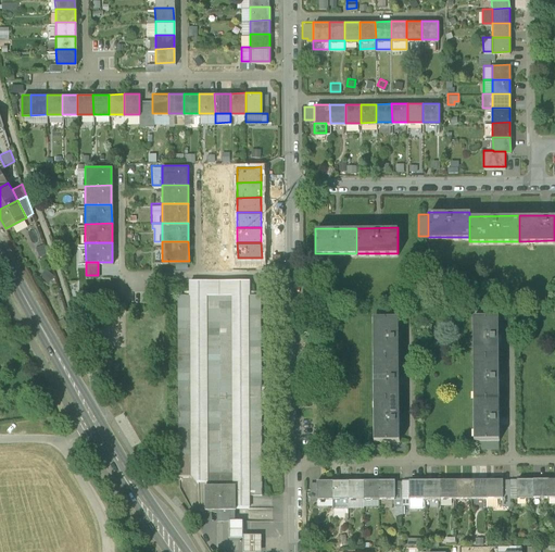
[(261,386),(261,293),(253,293),(253,289),(248,289),(248,278),(189,278),(189,289),(184,289),(184,293),(177,293),(178,474),(191,474),(197,480),(202,480),(206,480),(206,484),(235,484),(235,506),(248,505),(248,493),(262,492),(261,402),(264,402),(264,386),(261,386)]
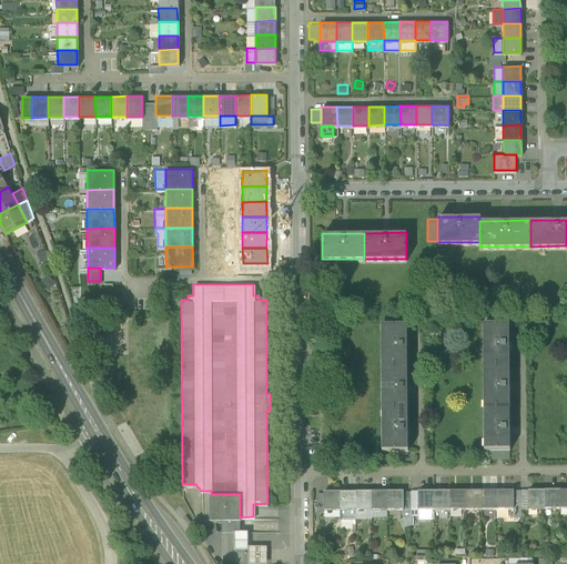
[(381,323),(381,365),(406,365),(406,323),(381,323)]
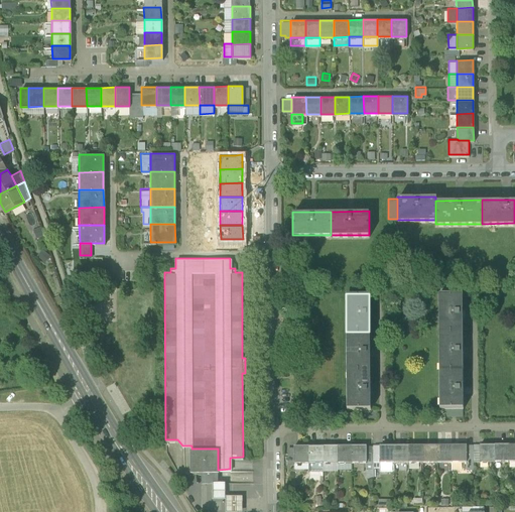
[(438,293),(438,332),(462,332),(462,293),(438,293)]
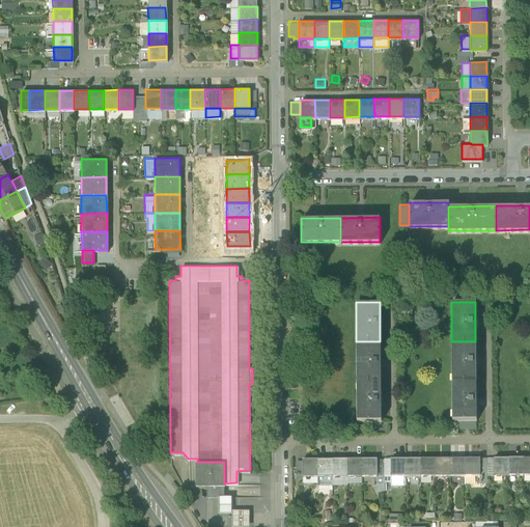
[(356,341),(356,381),(381,381),(380,341),(356,341)]
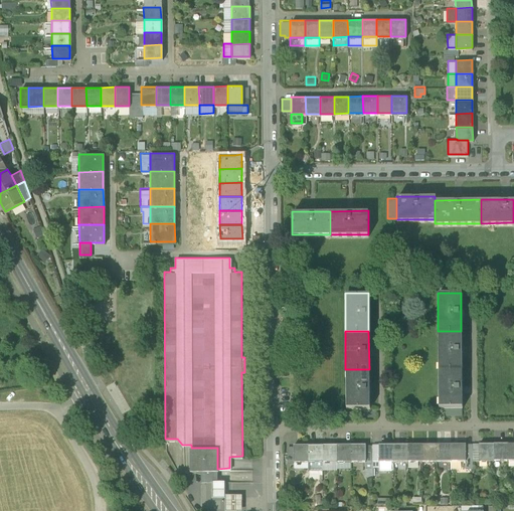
[(461,368),(461,331),(438,331),(438,368),(461,368)]
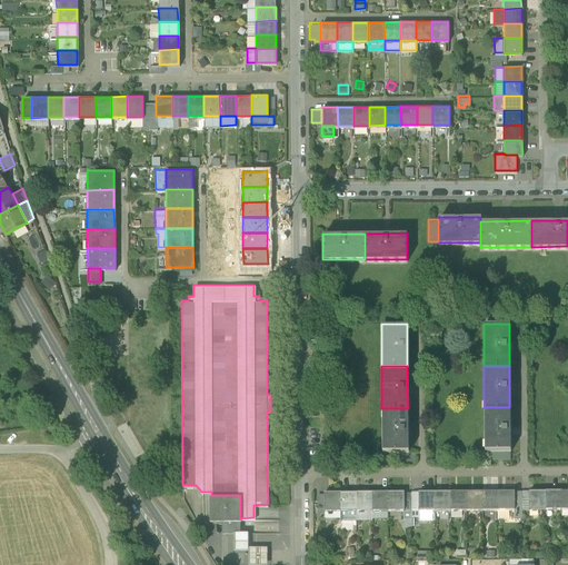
[(510,449),(509,407),(484,407),(485,449),(510,449)]
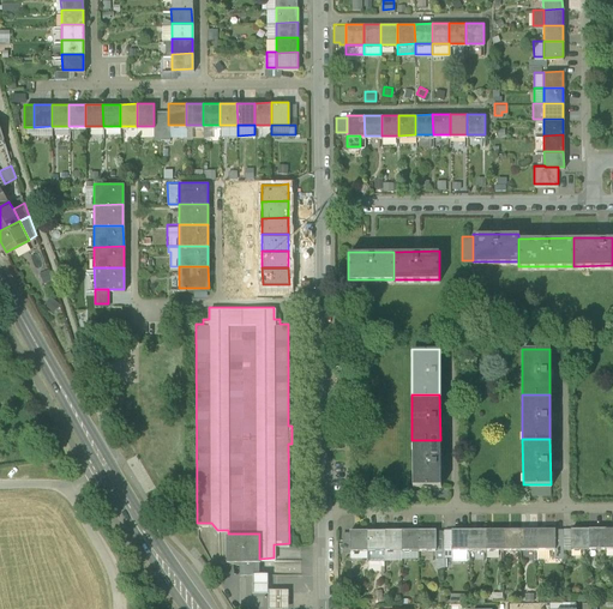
[(440,484),(440,440),(412,440),(413,486),(440,484)]
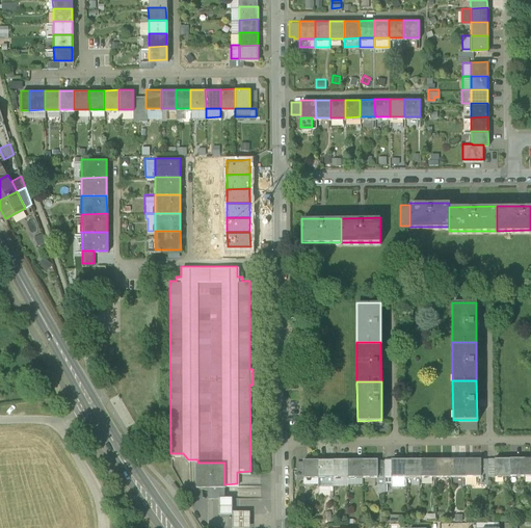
[(494,474),(509,474),(509,456),(494,456),(494,474)]
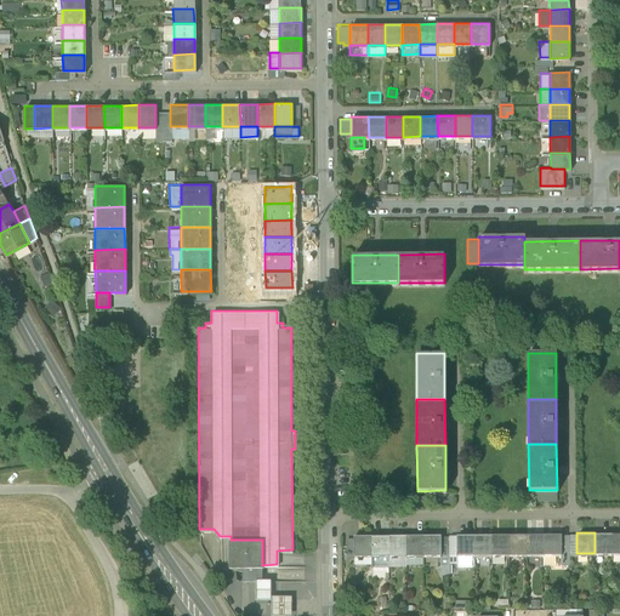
[(595,553),(612,553),(612,532),(595,532),(595,553)]
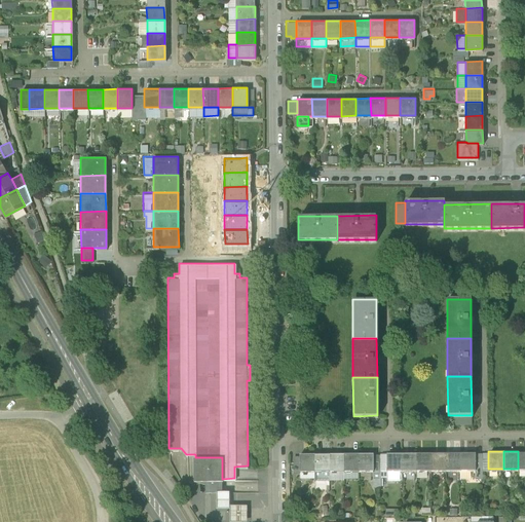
[(343,470),(358,470),(358,452),(343,453),(343,470)]
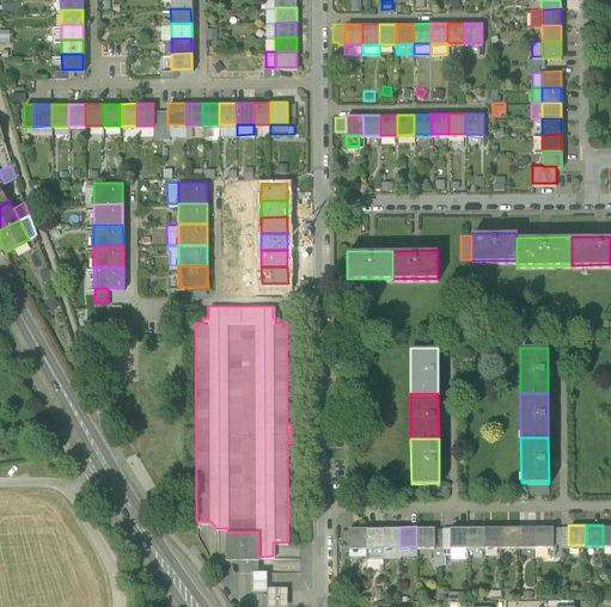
[(434,526),(416,526),(416,546),(434,546),(434,526)]
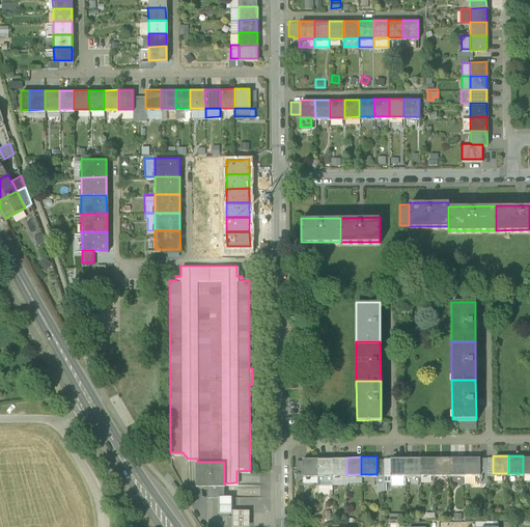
[(406,482),(406,474),(405,456),(390,456),(390,474),(390,480),(390,482),(406,482)]
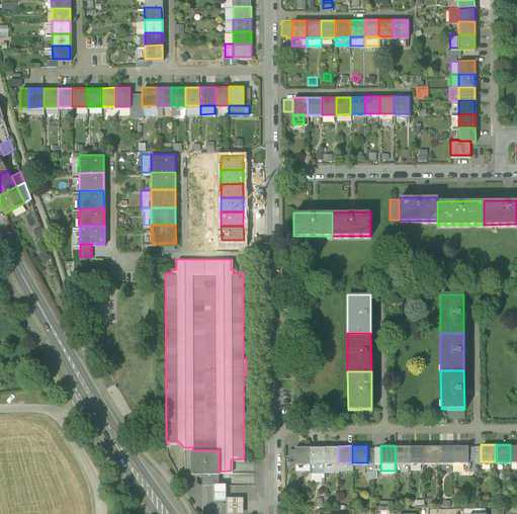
[(396,462),(410,462),(410,445),(395,445),(396,462)]
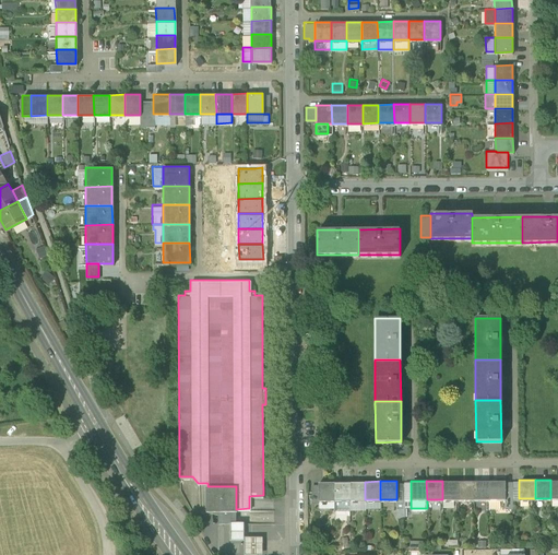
[(442,499),(458,499),(458,481),(442,481),(442,499)]
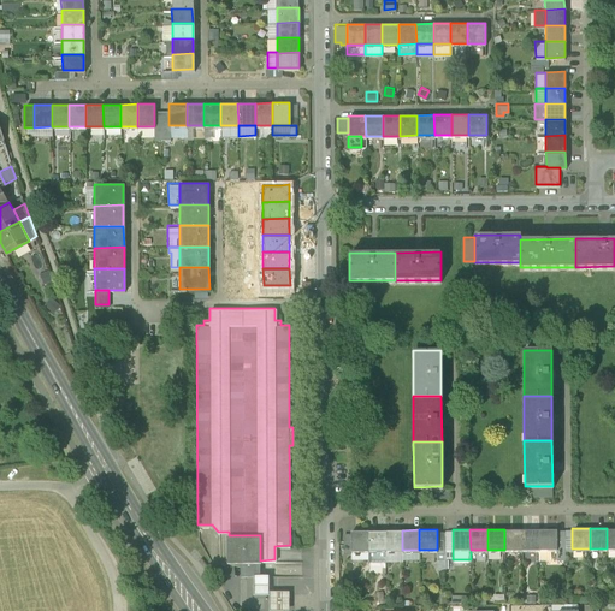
[(504,550),(521,550),(521,529),(504,529),(504,550)]
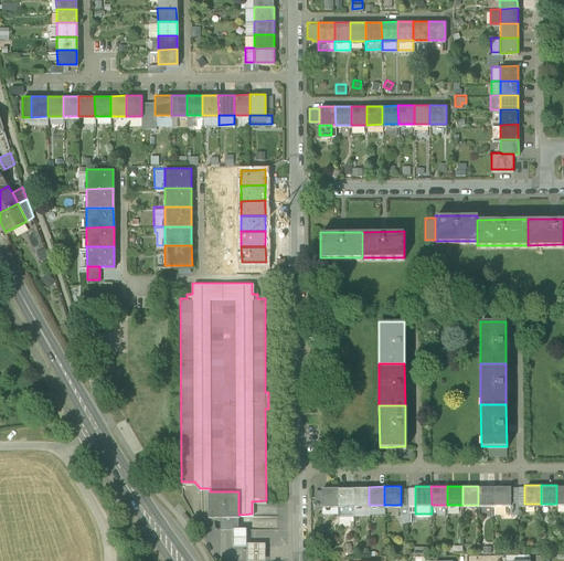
[(478,505),(495,505),(493,486),(478,486),(478,505)]
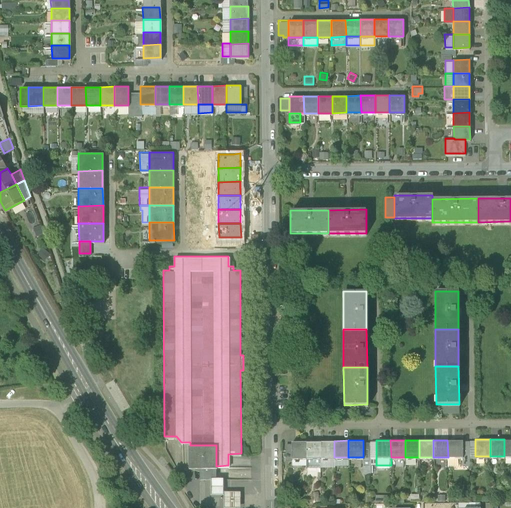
[(462,440),(447,440),(448,457),(462,456),(462,440)]
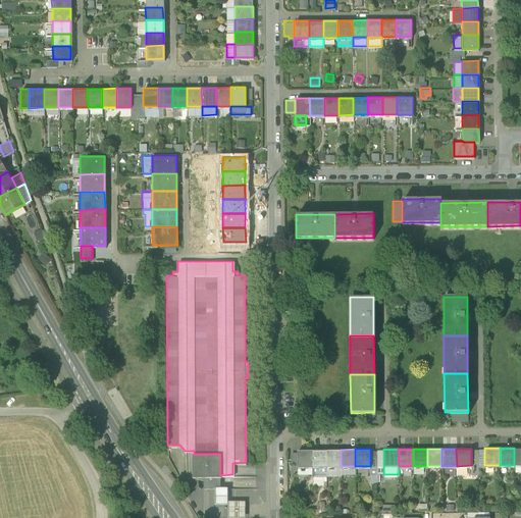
[(297,467),(312,467),(312,450),(297,450),(297,464),(297,467)]
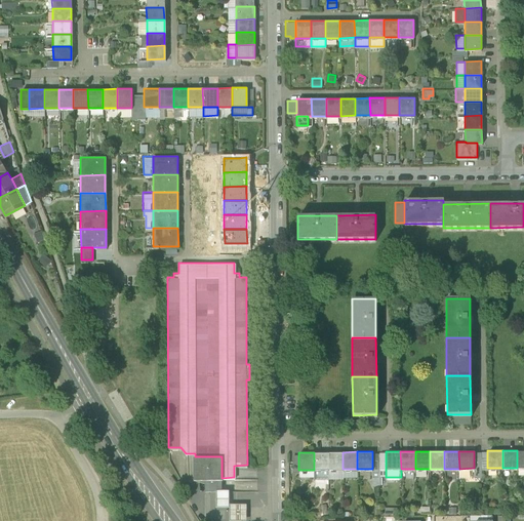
[(314,470),(328,469),(328,452),(314,452),(314,470)]
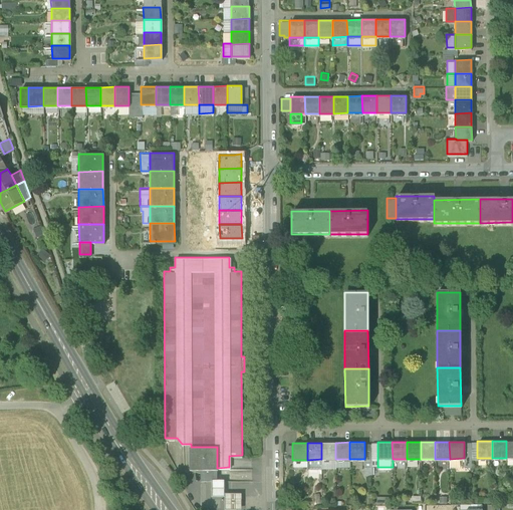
[(321,459),(335,459),(335,443),(321,443),(321,459)]
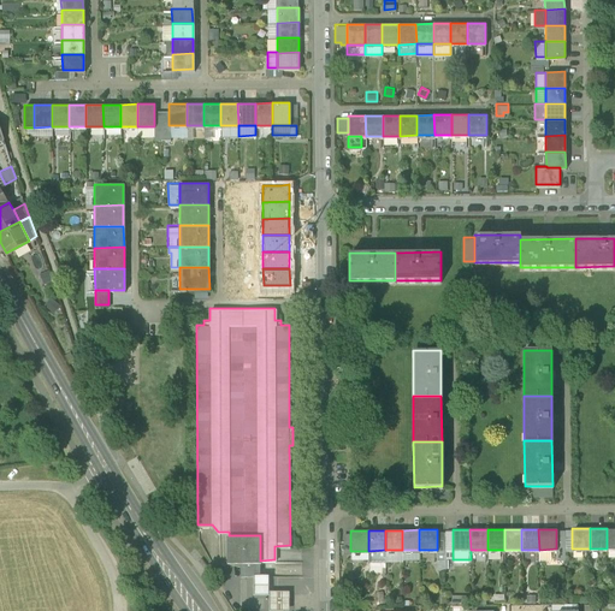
[(260,561),(260,535),(229,535),(228,535),(226,563),(243,563),(258,562),(260,562),(260,561)]
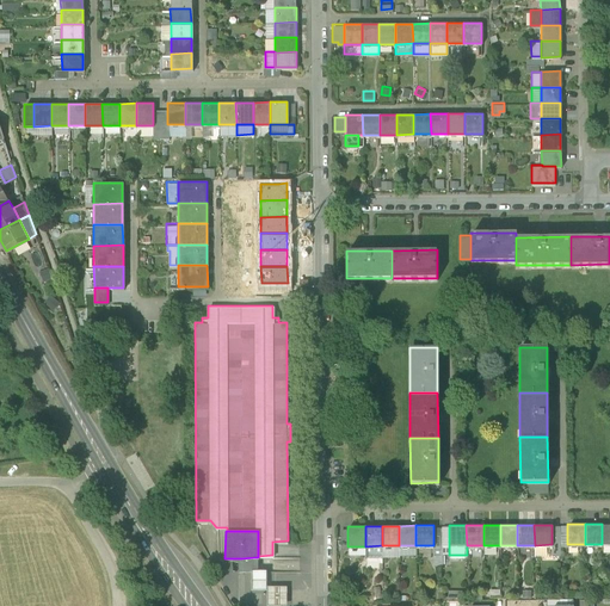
[(272,542),(272,555),(288,556),(288,549),(288,540),(272,542)]
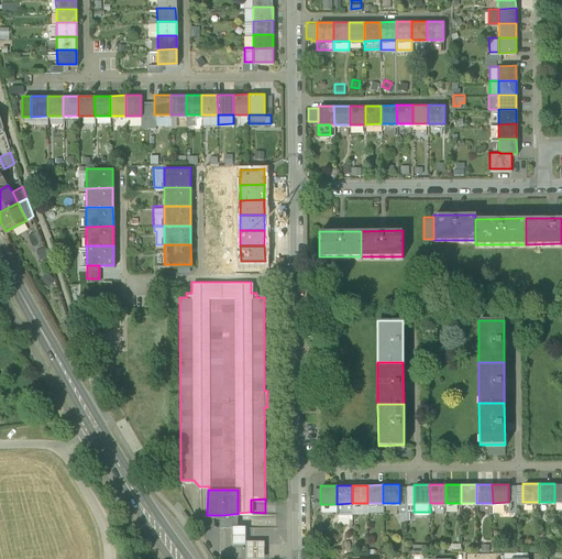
[(337,510),(337,513),(352,512),(352,503),(337,504),(337,510)]
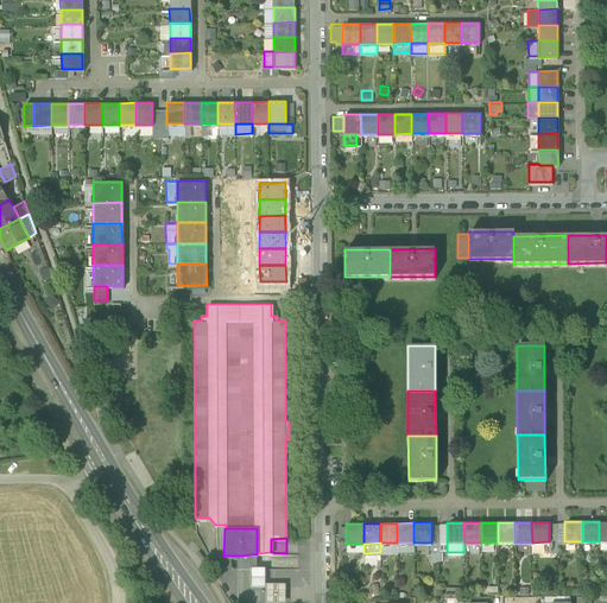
[(380,552),(397,552),(397,551),(397,543),(380,543),(380,552)]
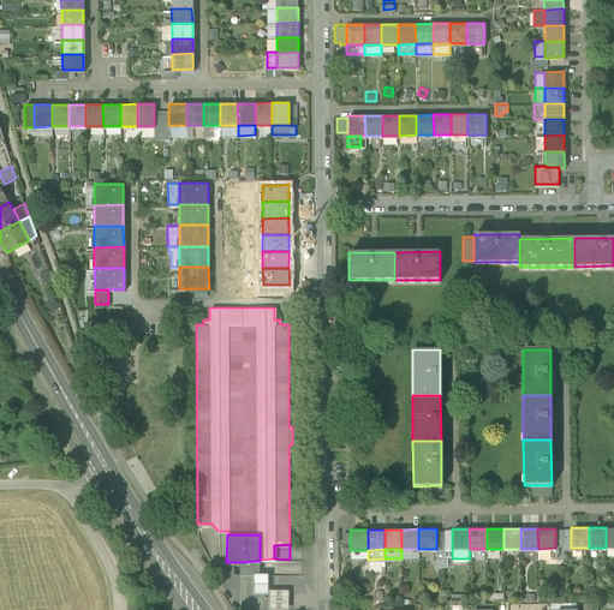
[(243,572),(252,572),(258,572),(257,566),(257,561),(243,562),(243,572)]
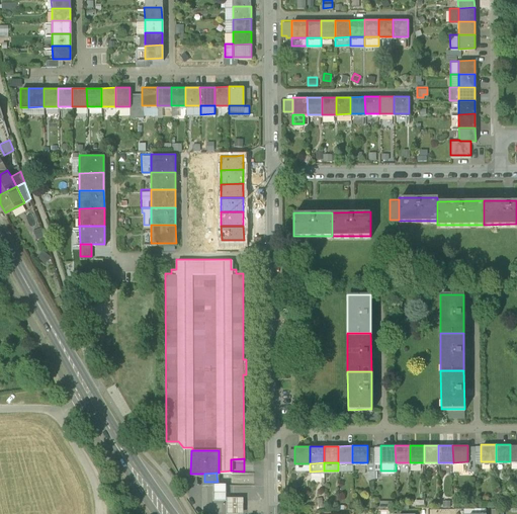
[(226,482),(218,482),(212,482),(212,499),(226,499),(226,512),(243,512),(243,496),(226,496),(226,482)]
